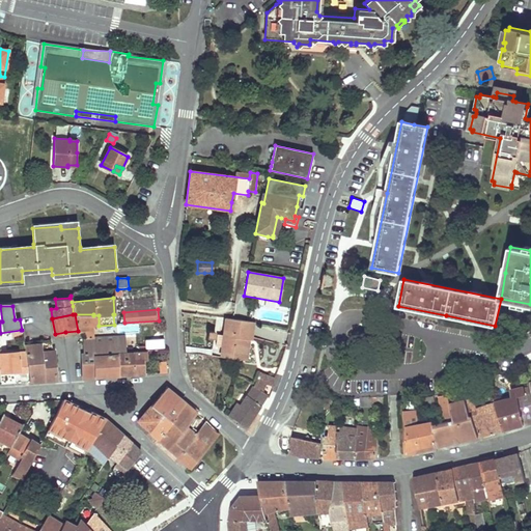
[(93,314),(75,314),(78,331),(86,331),(88,339),(93,339),(92,327),(99,326),(99,315),(93,315),(93,314)]
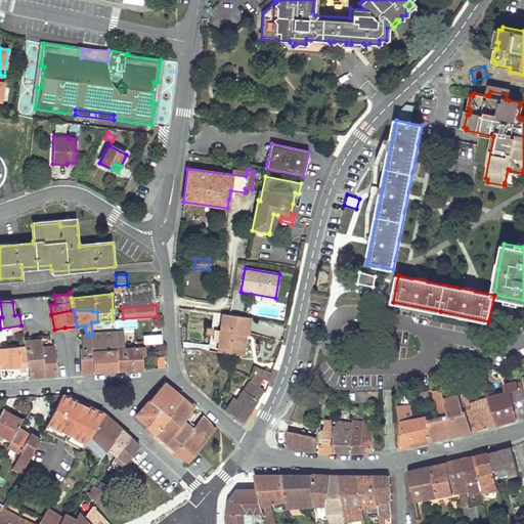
[(223,353),(238,355),(242,335),(246,336),(248,336),(250,317),(223,314),(218,352),(223,353)]
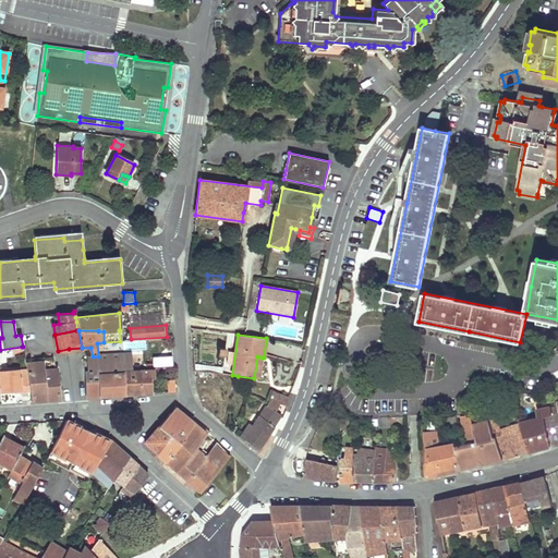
[(146,340),(125,341),(125,350),(146,349),(146,340)]
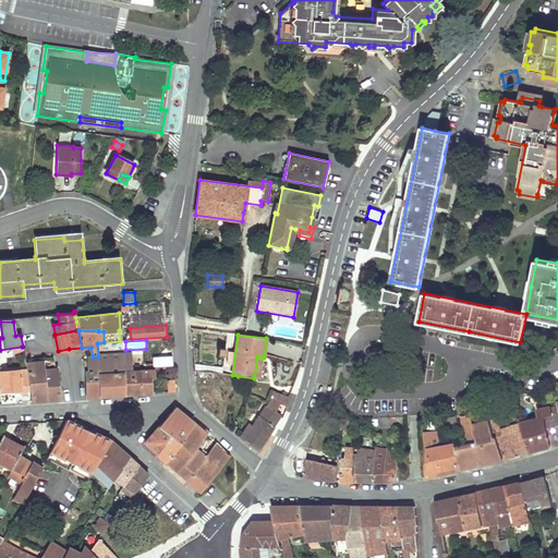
[(130,354),(98,356),(98,363),(130,361),(130,354)]
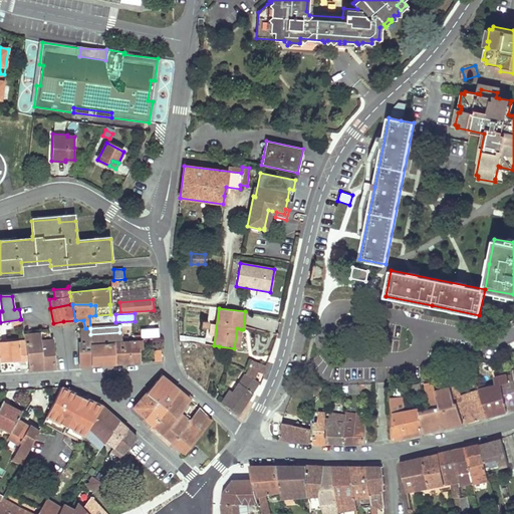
[(90,334),(90,328),(85,328),(81,328),(81,343),(79,343),(79,352),(80,365),(90,364),(90,355),(101,355),(101,364),(114,363),(113,342),(113,340),(119,340),(119,332),(90,334)]
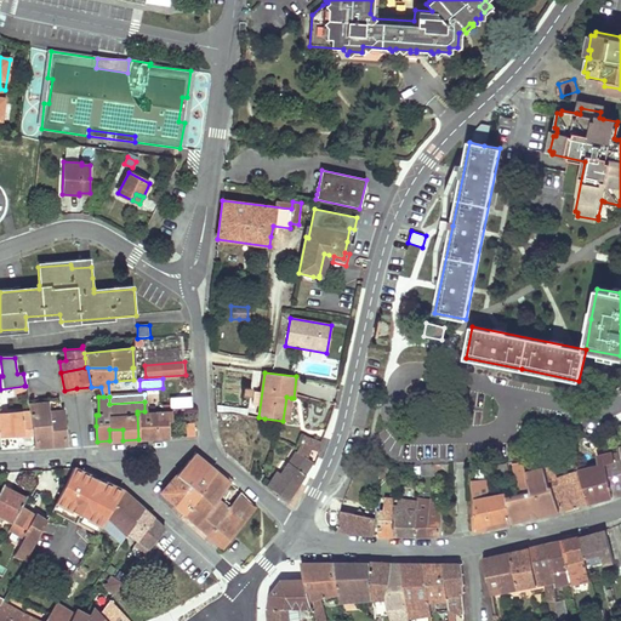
[(171,398),(172,408),(193,406),(193,397),(171,398)]
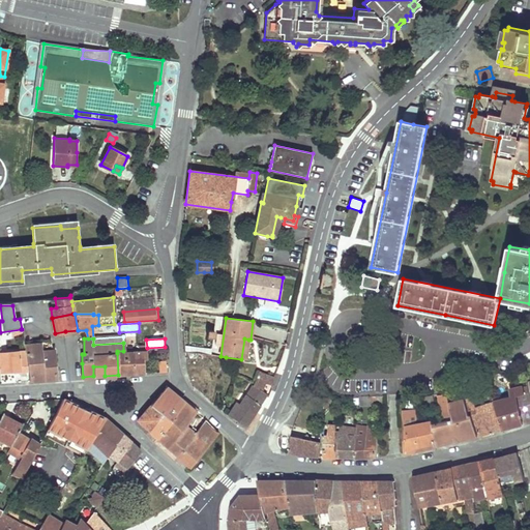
[(26,351),(28,371),(29,381),(56,379),(54,351),(52,352),(51,340),(24,342),(26,351)]
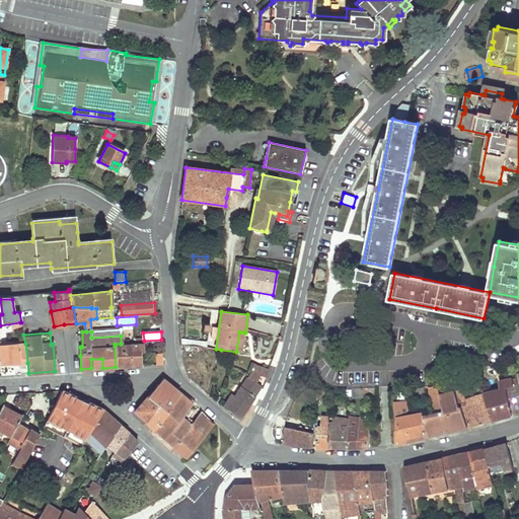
[(181,344),(206,348),(207,342),(182,339),(181,344)]
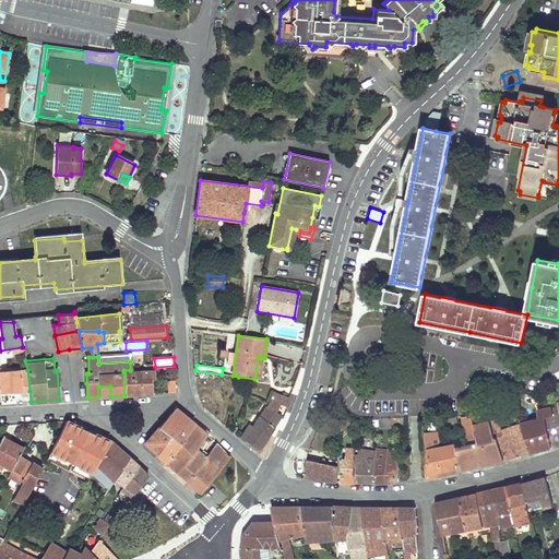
[(0,391),(9,391),(19,391),(19,392),(30,391),(27,370),(0,371),(0,391)]
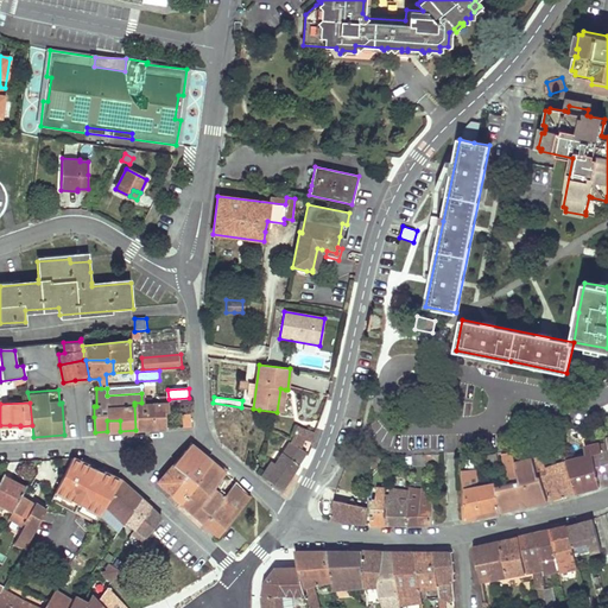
[(215,420),(241,424),(254,426),(259,410),(253,409),(241,407),(213,403),(211,403),(215,420)]
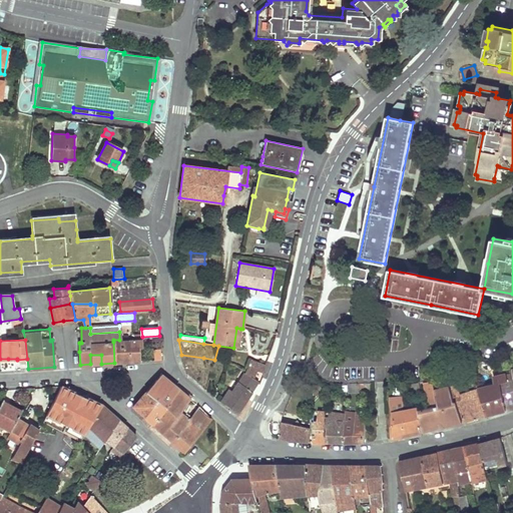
[(129,341),(113,342),(114,363),(138,362),(137,347),(133,347),(129,348),(129,341)]
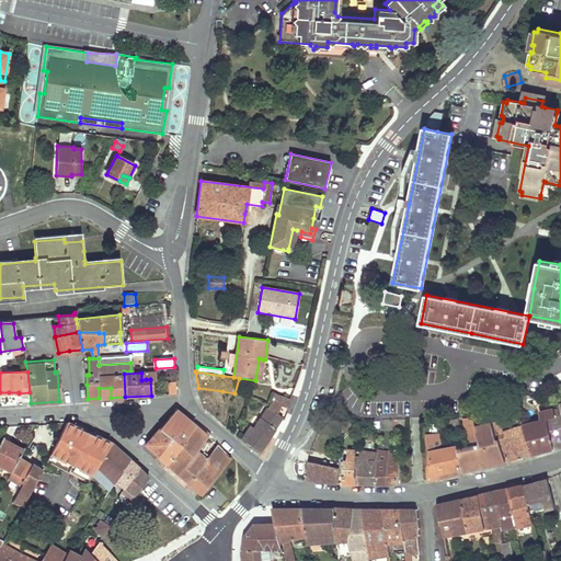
[(111,388),(99,388),(99,398),(111,398),(111,388)]
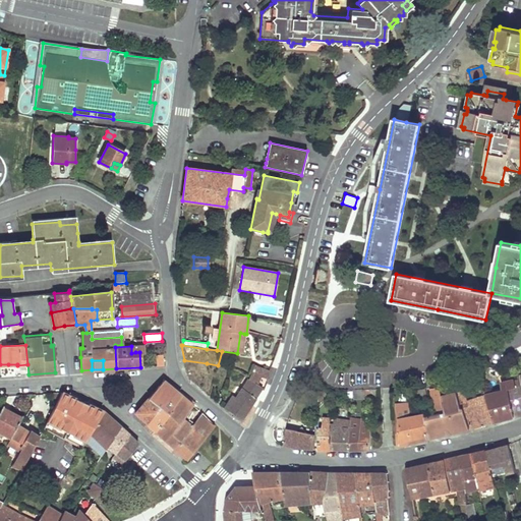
[(208,375),(207,363),(184,360),(186,371),(208,375)]
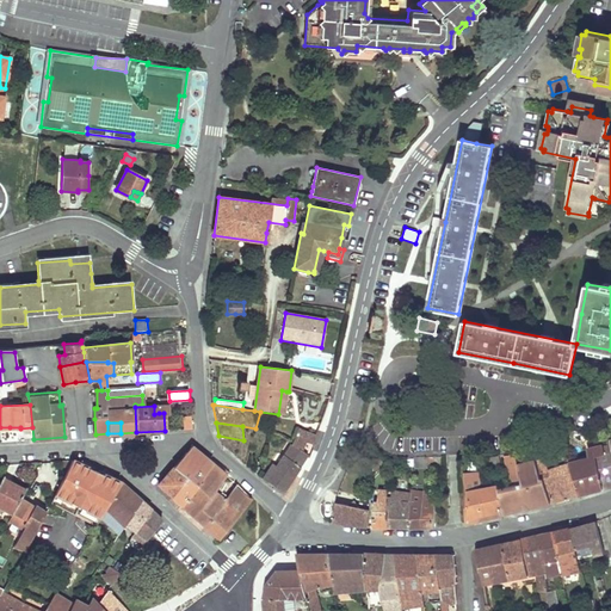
[(277,467),(276,468),(266,482),(282,494),(290,482),(302,464),(306,460),(308,461),(314,446),(313,445),(316,436),(298,427),(290,443),(272,434),(270,445),(285,454),(277,467)]
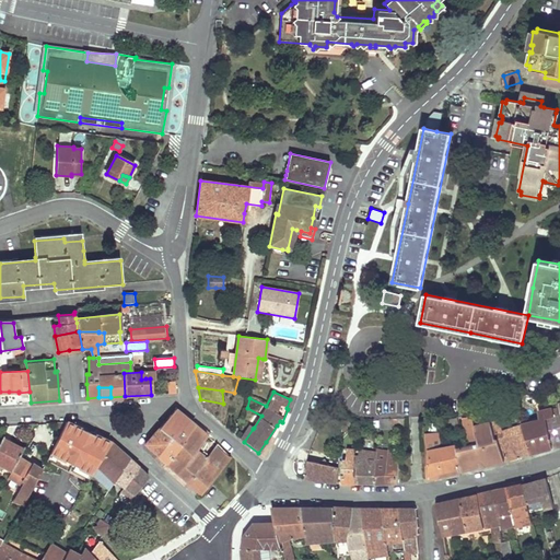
[(228,404),(223,404),(200,399),(202,408),(225,427),(232,405),(228,404)]
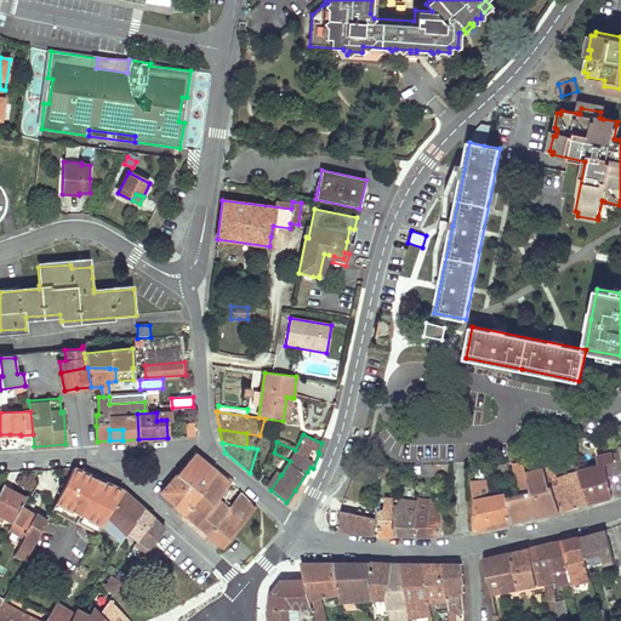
[(600,500),(613,497),(605,465),(615,462),(613,453),(597,456),(599,466),(579,471),(588,503),(600,500)]
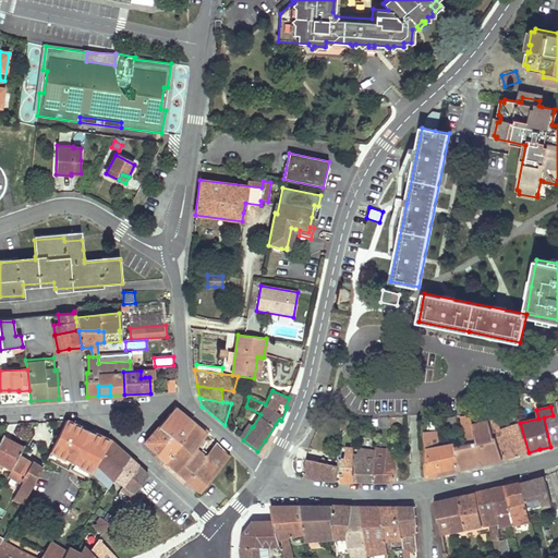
[(179,444),(194,424),(177,409),(177,408),(176,408),(174,409),(158,427),(169,436),(179,444)]
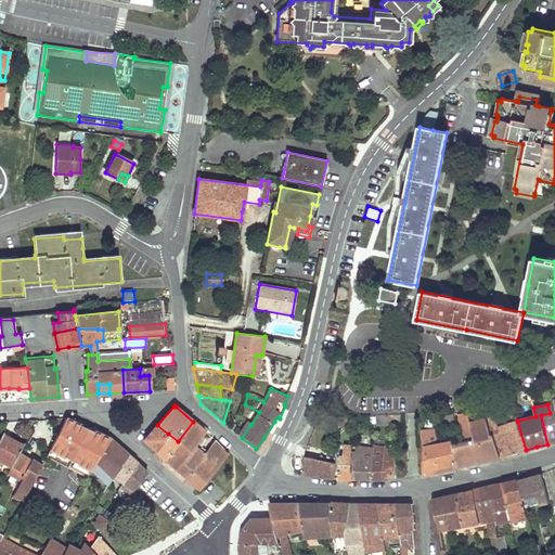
[(554,441),(554,411),(554,412),(550,413),(541,415),(547,444),(554,441)]
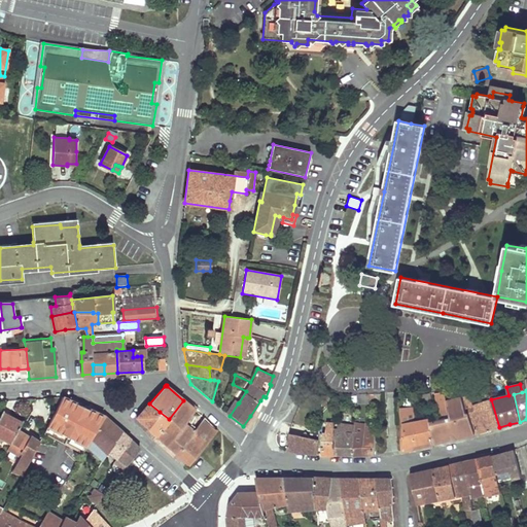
[(446,399),(445,392),(435,392),(441,418),(450,417),(446,399)]
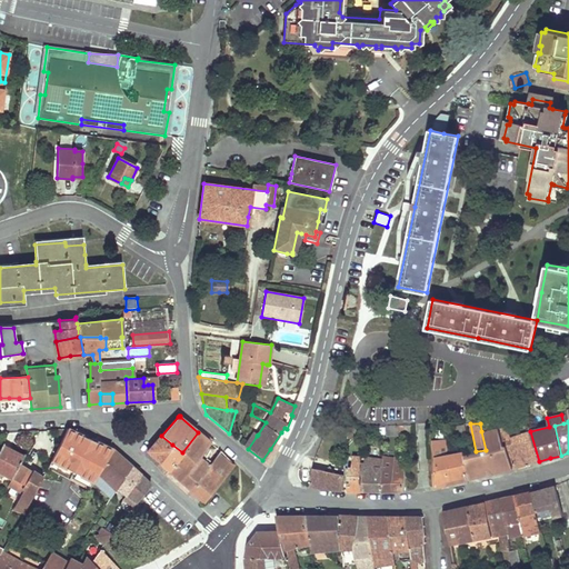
[(386,436),(400,436),(400,426),(386,427),(386,431),(386,436)]
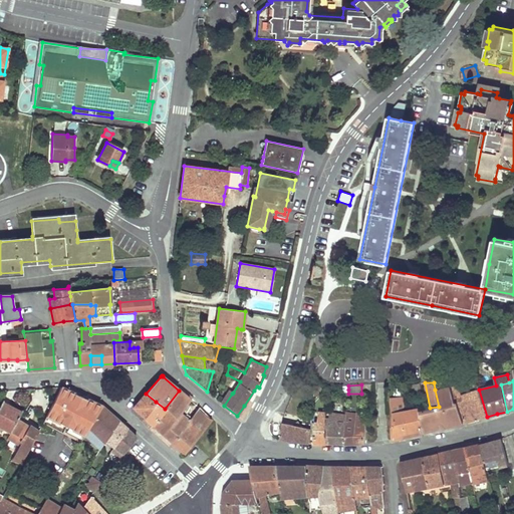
[(361,384),(361,394),(371,393),(371,384),(361,384)]
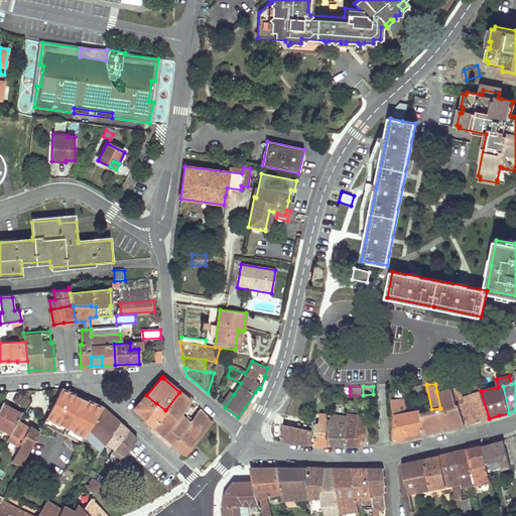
[(466,424),(454,390),(453,389),(453,387),(436,391),(440,408),(444,429),(457,426),(466,424)]
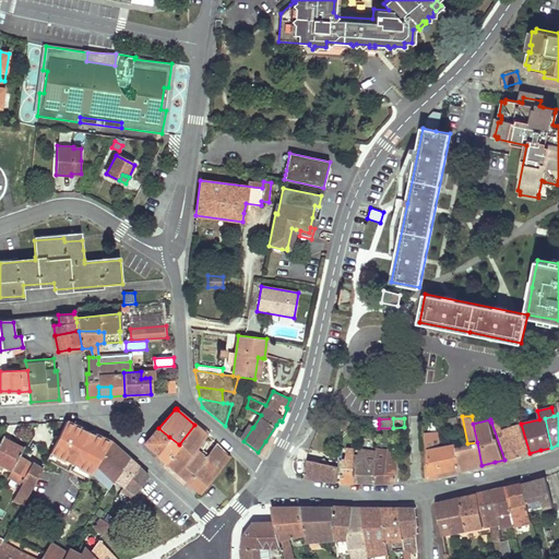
[(84,429),(67,421),(46,461),(88,479),(96,464),(110,441),(84,429)]
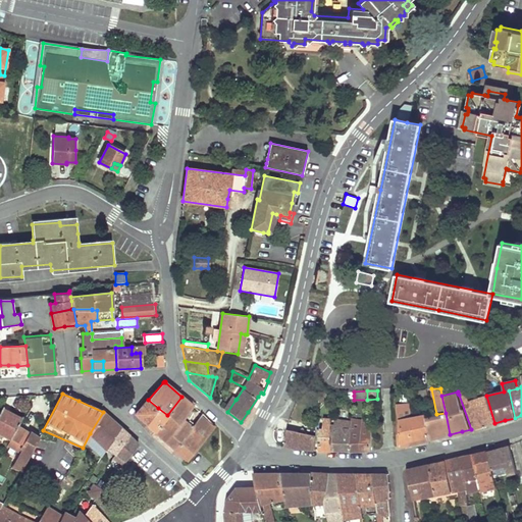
[(459,395),(471,429),(487,425),(490,425),(494,423),(486,396),(475,400),(478,408),(470,409),(465,394),(459,395)]
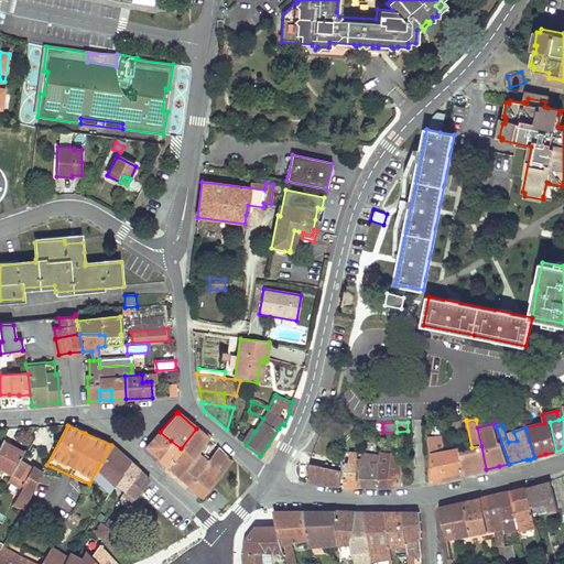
[(202,472),(207,462),(197,454),(209,438),(196,429),(181,448),(182,449),(167,466),(182,479),(190,486),(202,472)]
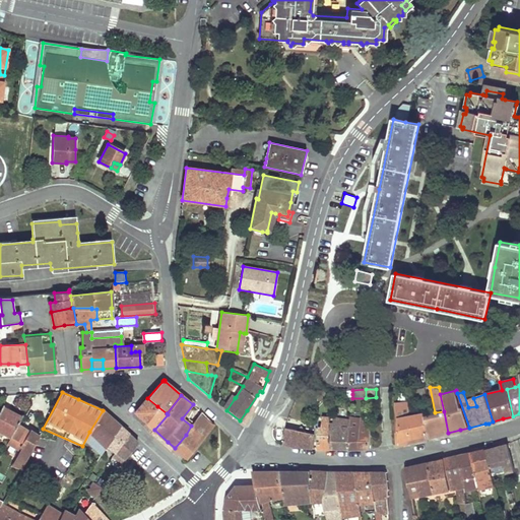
[(232,395),(223,408),(226,410),(235,398),(236,397),(232,395)]
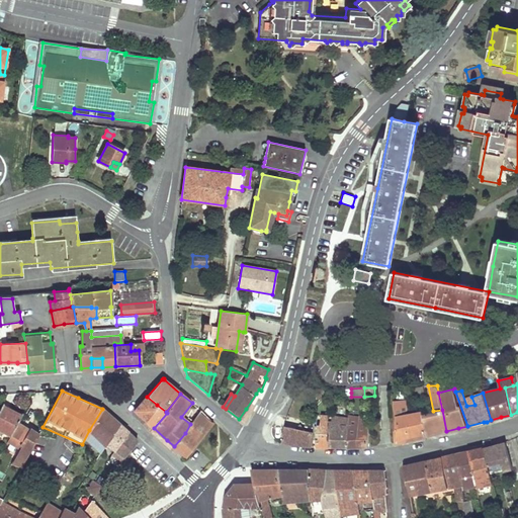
[(139,414),(146,421),(157,405),(147,397),(135,411),(139,414)]
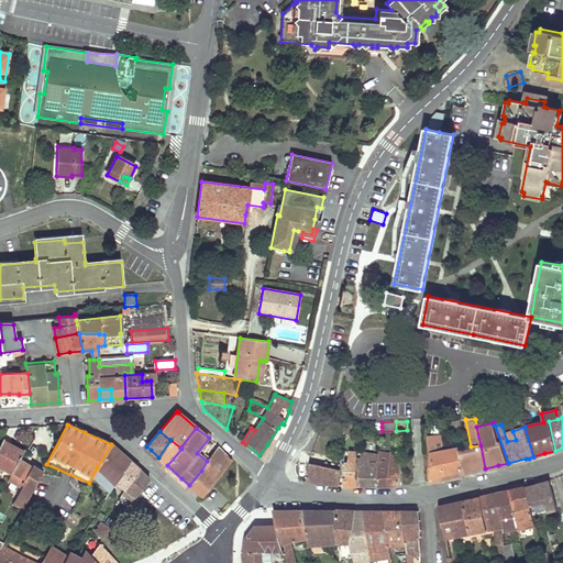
[(444,477),(463,474),(459,448),(453,449),(444,451),(441,435),(428,438),(429,443),(431,454),(431,481),(444,477)]
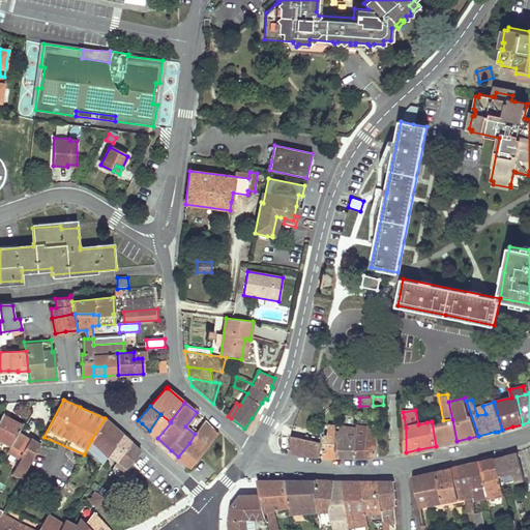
[(4,413),(2,413),(0,417),(0,422),(5,425),(8,418),(3,415),(4,413)]
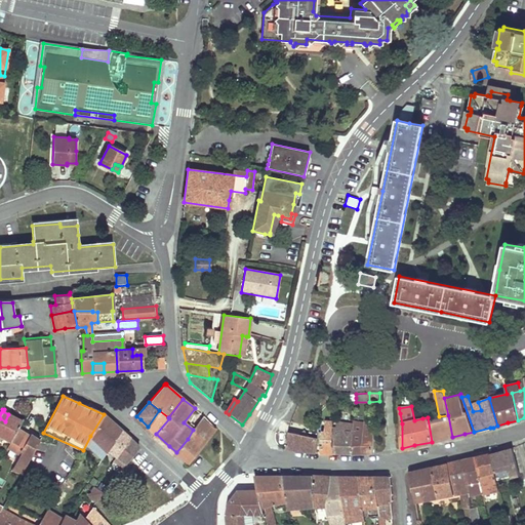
[(151,430),(156,434),(169,418),(168,417),(159,410),(148,427),(151,430)]
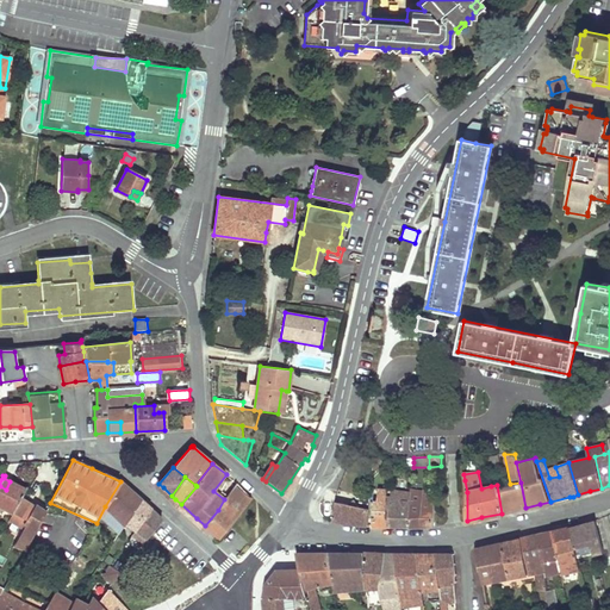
[(0,506),(11,511),(10,514),(11,515),(19,502),(27,486),(25,486),(24,489),(10,481),(6,490),(0,486),(0,506)]
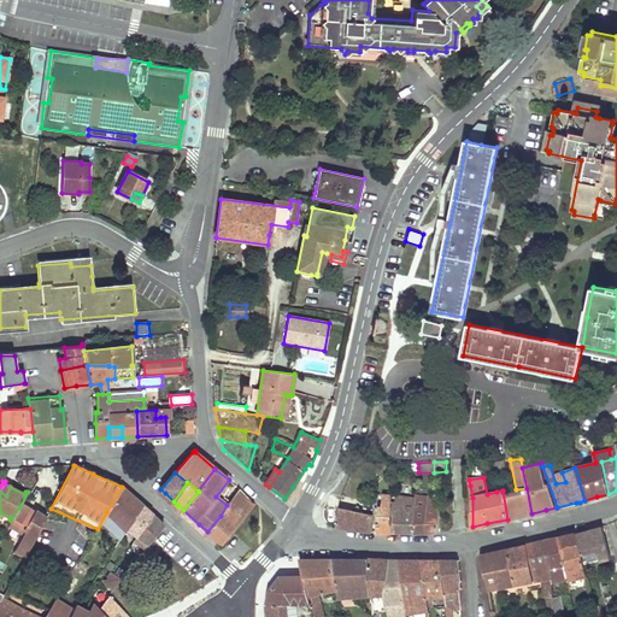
[(135,499),(122,487),(106,512),(125,532),(127,529),(144,506),(135,499)]
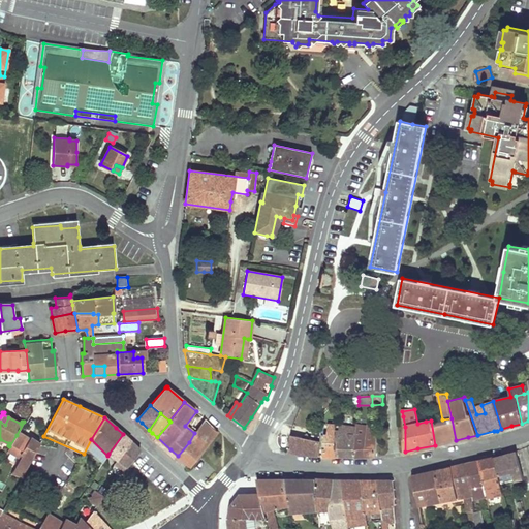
[(356,417),(355,426),(355,427),(353,457),(356,457),(364,457),(366,426),(367,424),(367,418),(356,417)]
